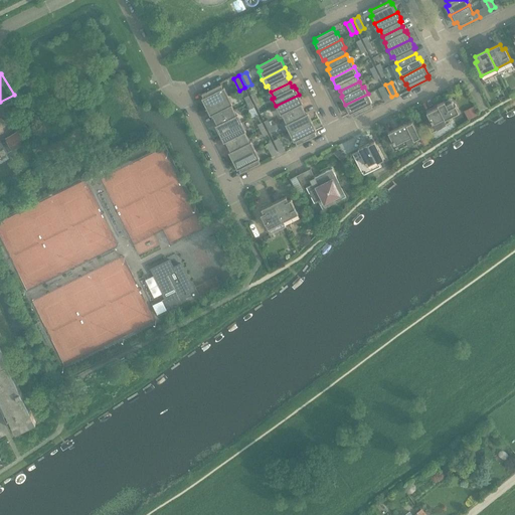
[(206,107),(229,96),(225,88),(223,89),(221,84),(202,94),(203,97),(201,98),(206,107)]
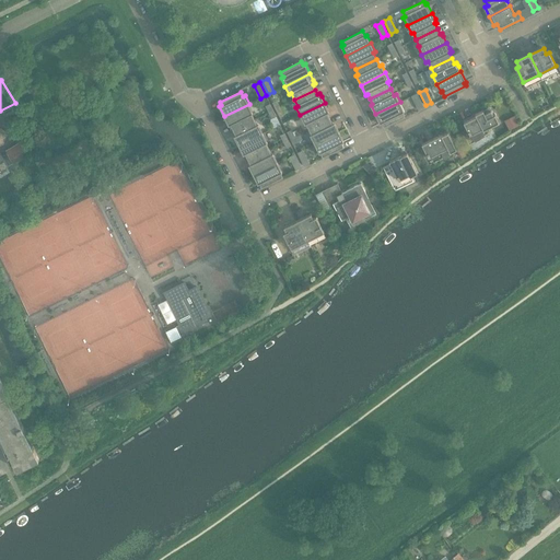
[(423,106),(417,94),(411,96),(418,109),(423,106)]
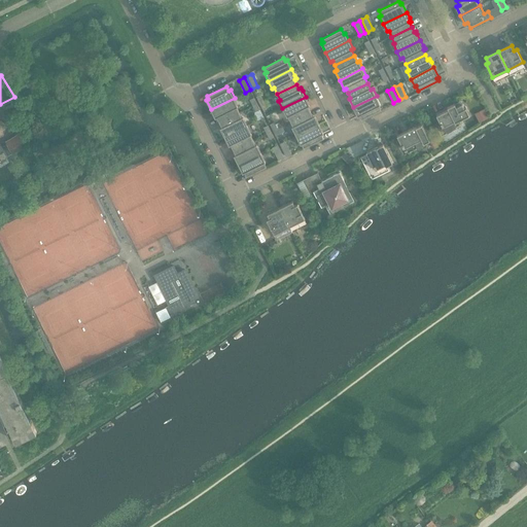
[(381,109),(379,105),(380,104),(377,96),(353,107),(356,113),(358,117),(359,116),(361,119),(381,109)]
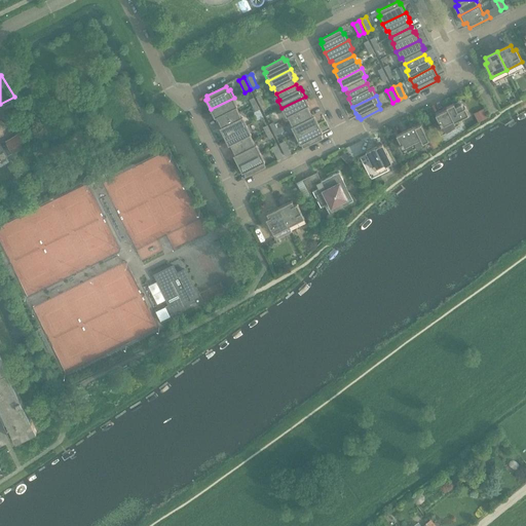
[(309,111),(307,107),(309,106),(307,103),(305,97),(282,108),(286,116),(287,115),(290,121),(309,111)]
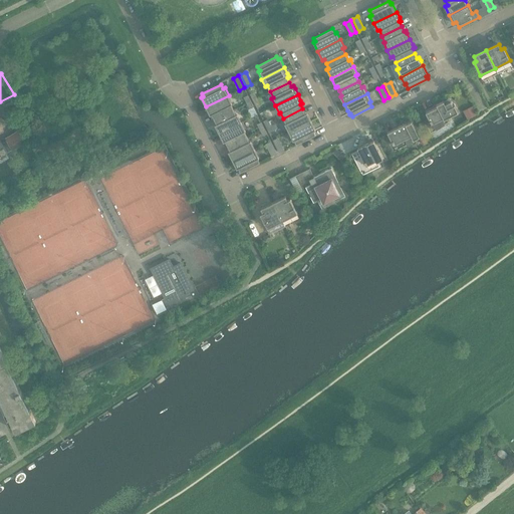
[(233,109),(230,103),(232,102),(229,95),(206,106),(210,115),(212,114),(214,119),(233,109)]
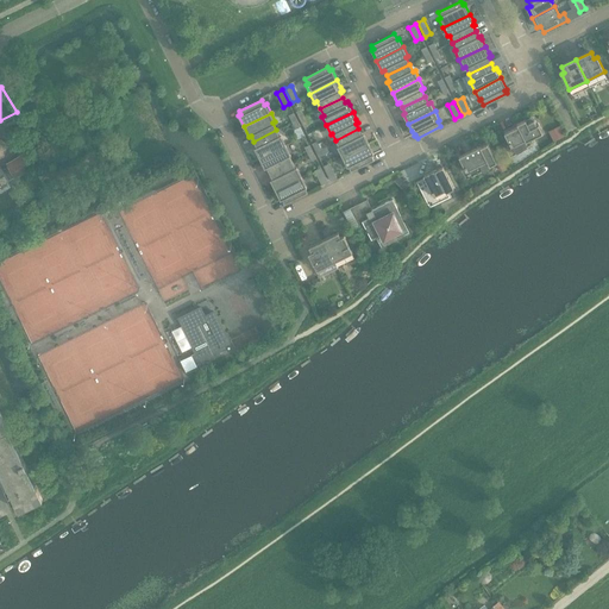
[(519,126),(504,133),(507,137),(510,145),(512,145),(512,146),(516,155),(529,148),(526,142),(533,138),(542,133),(539,125),(537,125),(533,117),(518,124),(519,126)]
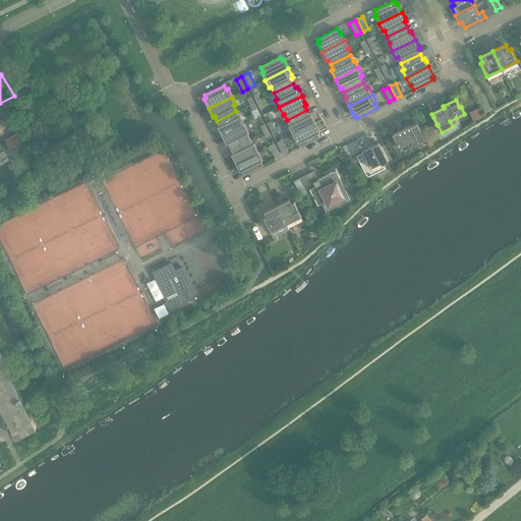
[(479,109),(470,114),(474,121),(482,116),(479,109)]
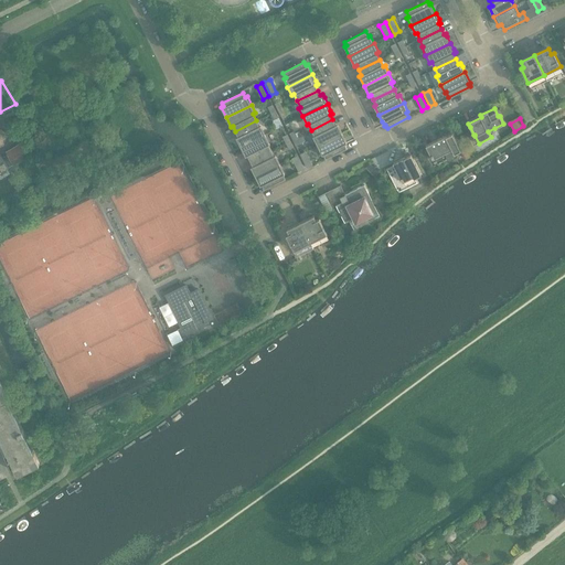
[(342,134),(339,127),(337,124),(336,125),(332,119),(311,130),(315,137),(312,138),(317,146),(342,134)]
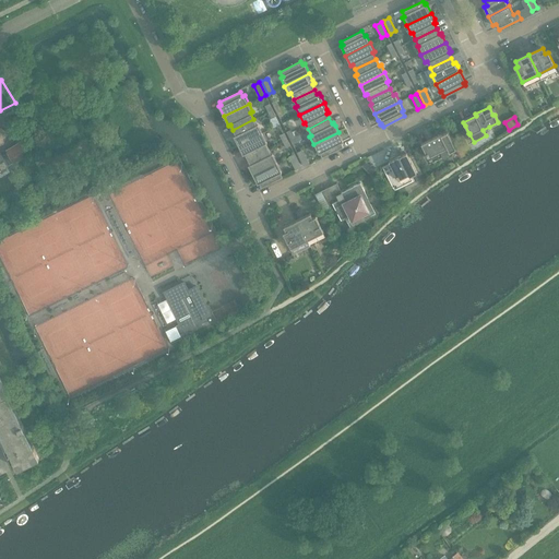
[(263,133),(259,125),(257,126),(253,119),(233,130),(235,134),(234,135),(238,145),(263,133)]
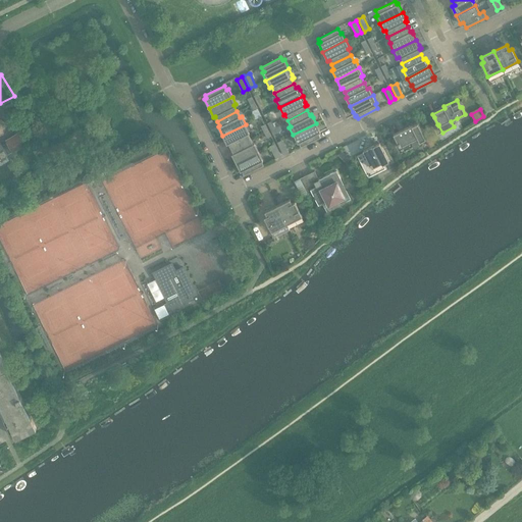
[(320,137),(319,134),(321,133),(316,123),(293,135),(297,143),(299,142),(301,146),(320,137)]
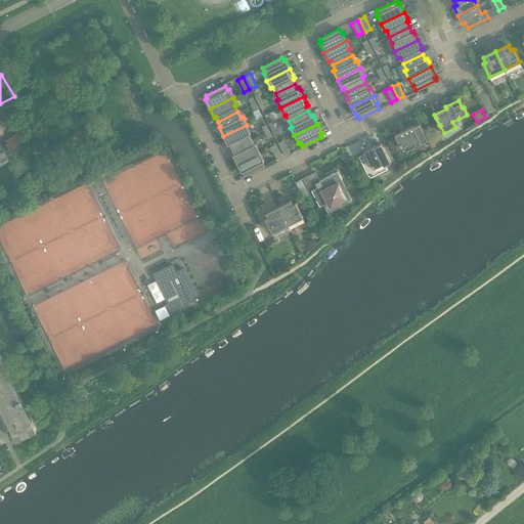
[(411,128),(395,135),(397,139),(400,146),(401,146),(401,147),(412,141),(416,147),(423,144),(422,142),(427,139),(420,124),(411,128)]
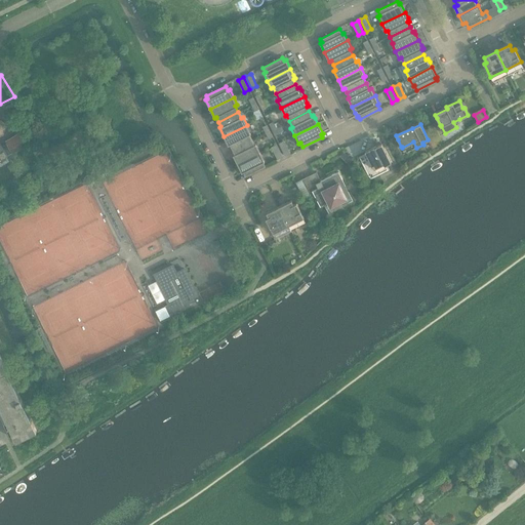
[(252,139),(249,133),(251,132),(247,125),(224,136),(229,146),(230,145),(233,150),(252,139)]
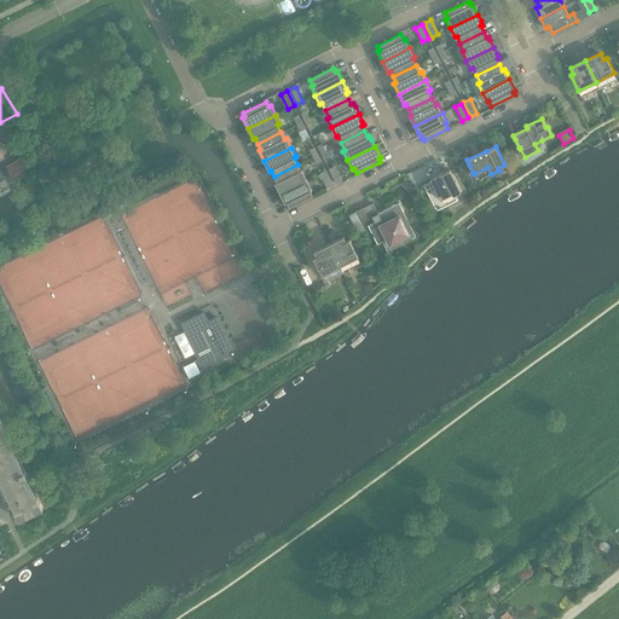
[(10,184),(33,171),(23,156),(6,166),(9,171),(3,174),(1,169),(0,169),(0,197),(13,191),(10,184)]
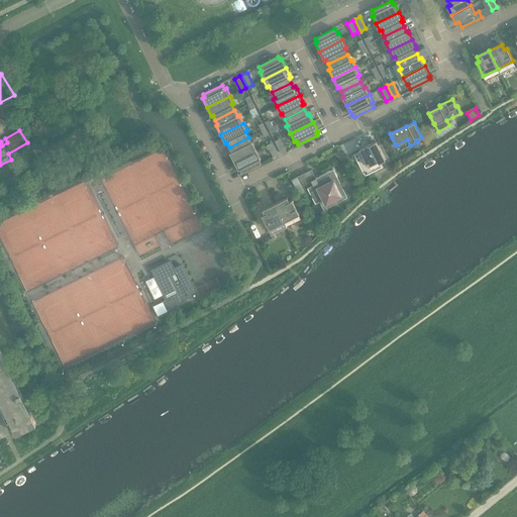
[(256,150),(252,142),(251,143),(248,137),(229,147),(231,151),(229,152),(233,162),(256,150)]
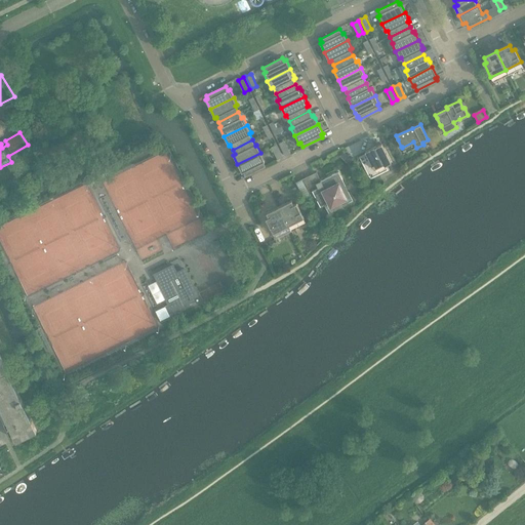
[(290,153),(284,140),(279,144),(285,156),(290,153)]
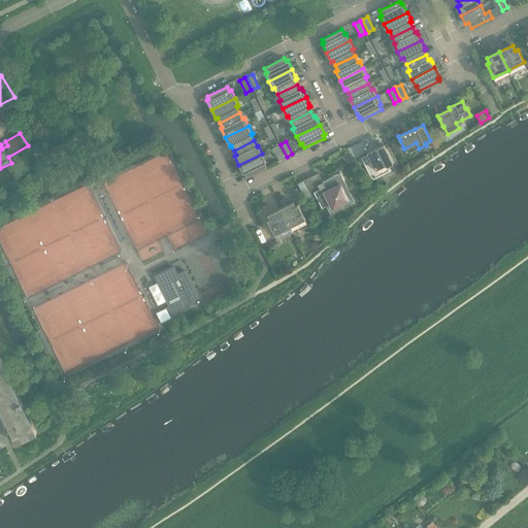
[(369,155),(362,158),(373,179),(391,170),(389,166),(393,164),(384,144),(368,153),(369,155)]
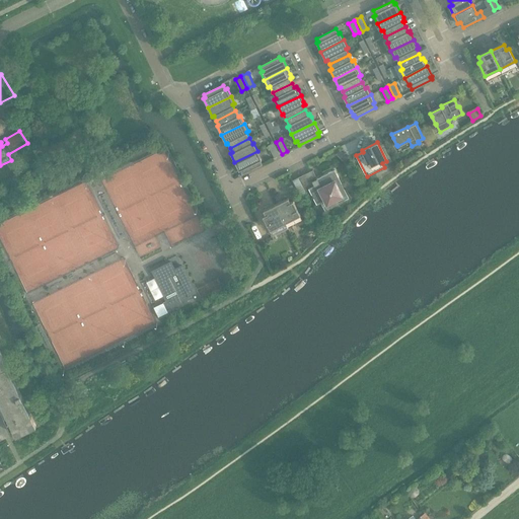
[(279,155),(274,143),(268,146),(274,157),(279,155)]
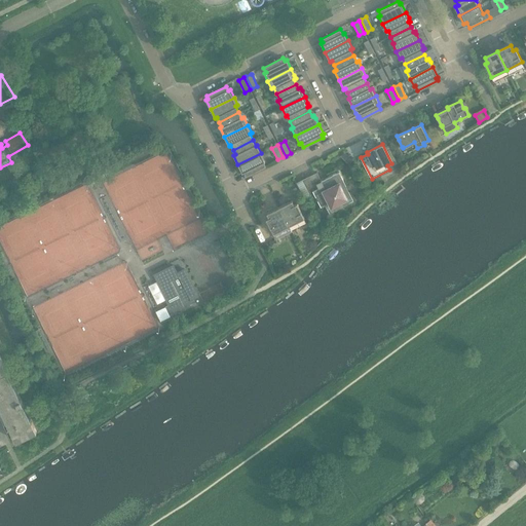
[(265,166),(263,161),(265,160),(261,153),(237,164),(242,174),(245,173),(246,176),(265,166)]
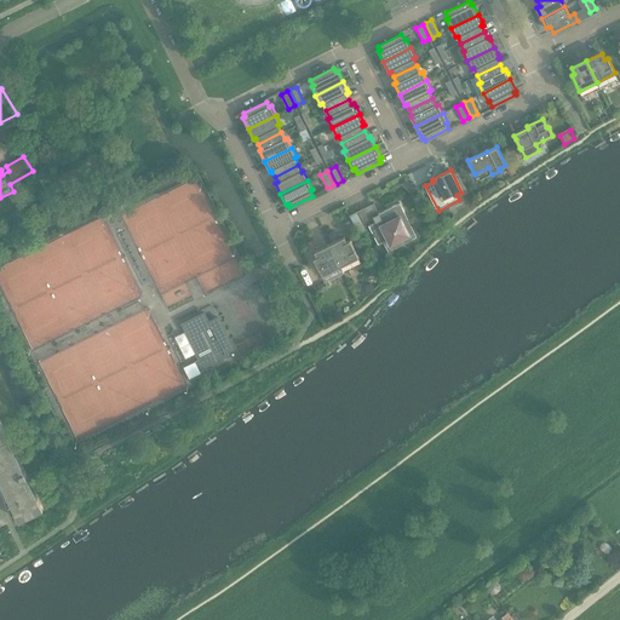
[(409,182),(402,185),(412,194),(417,189),(409,182)]
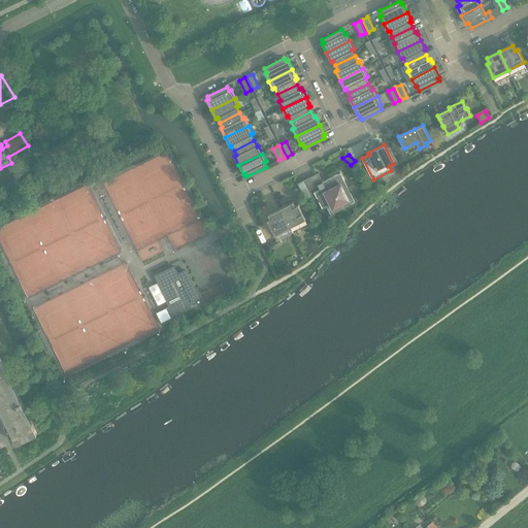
[(315,176),(304,180),(310,193),(315,192),(323,208),(331,204),(333,208),(349,200),(340,185),(345,183),(340,173),(323,183),(319,173),(318,173),(318,174),(319,175),(316,178),(315,176)]
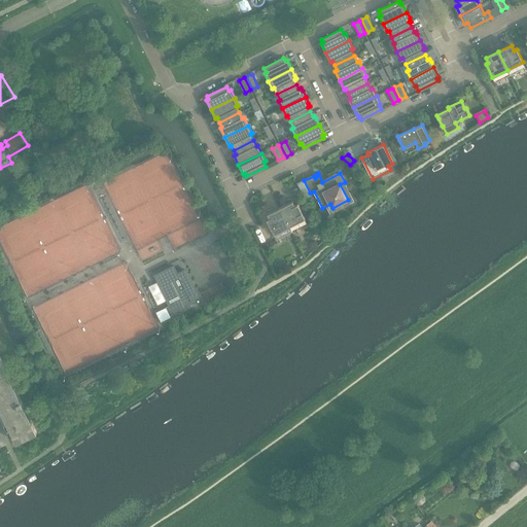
[(304,180),(297,184),(306,200),(312,197),(310,192),(304,180)]
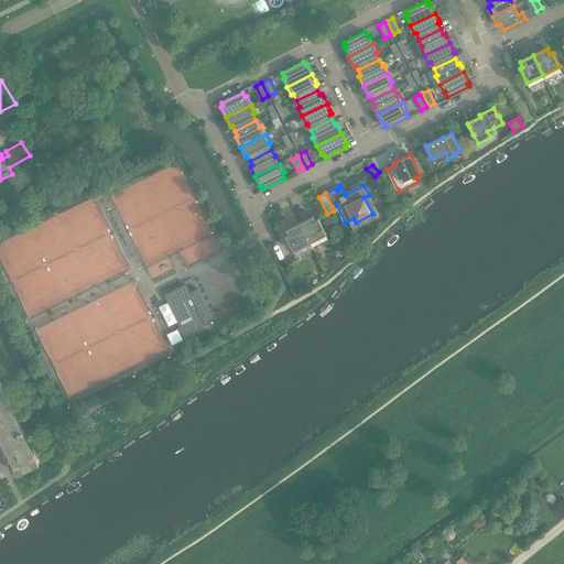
[(326,234),(320,220),(316,221),(314,216),(301,223),(310,242),(326,234)]
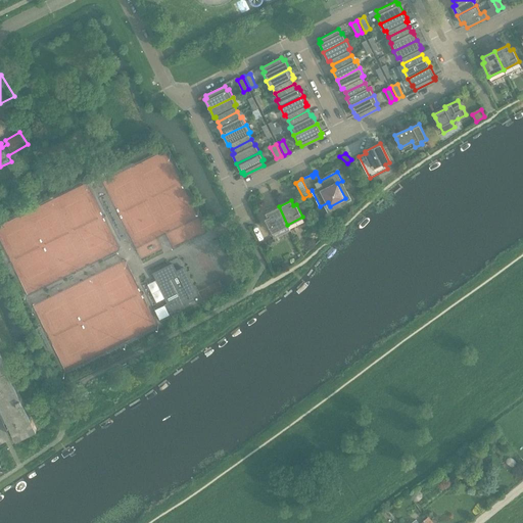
[(287,225),(279,206),(266,214),(269,218),(266,219),(272,232),(287,225)]
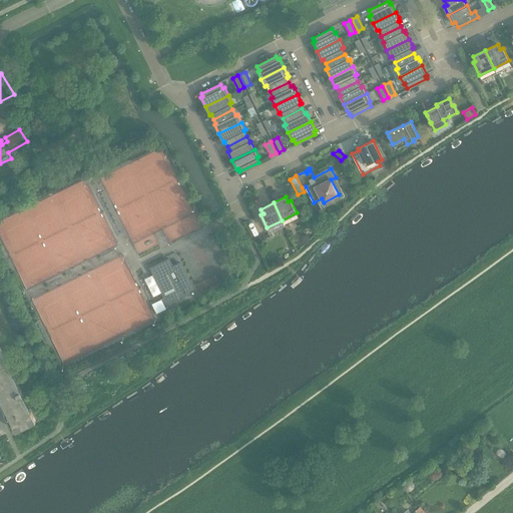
[(161,300),(165,309),(188,298),(185,293),(193,289),(180,263),(172,267),(169,259),(151,268),(154,274),(153,274),(162,293),(161,294),(164,298),(161,300)]
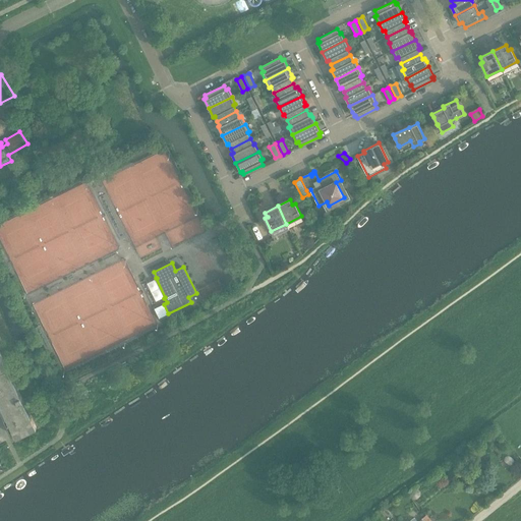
[(0,339),(0,338),(0,404),(16,437),(36,426),(0,354),(0,339)]
